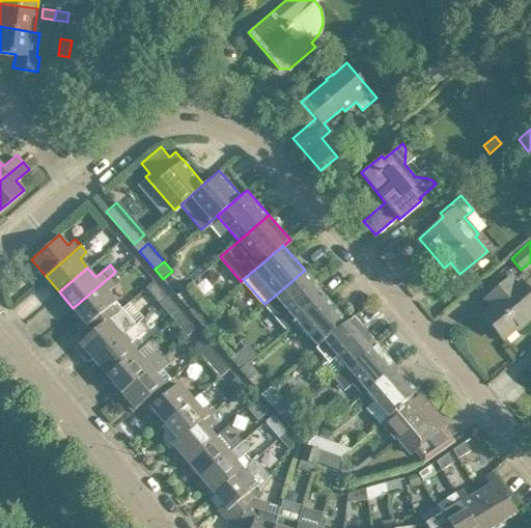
[(296,321),(326,296),(305,270),(275,296),(264,304),(286,329),(296,321)]
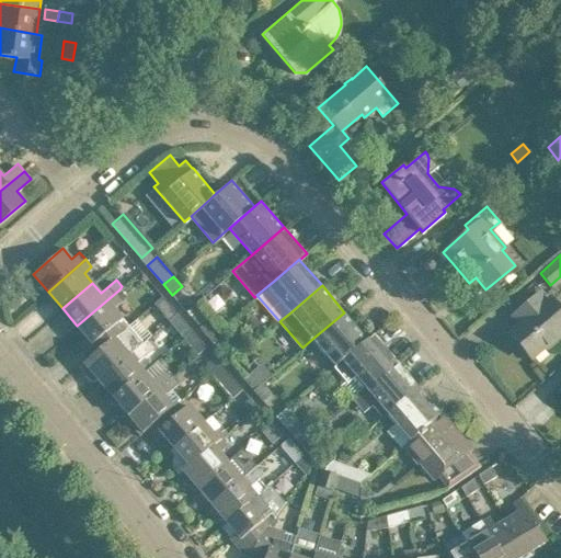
[(119,289),(77,326),(87,338),(82,342),(92,354),(93,354),(128,325),(113,307),(125,296),(119,289)]
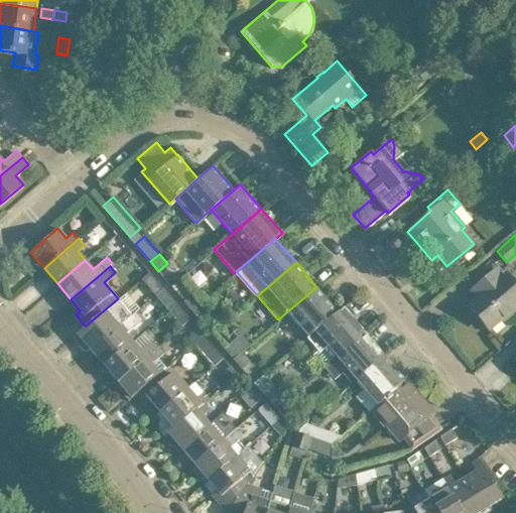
[(497,267),(474,287),(481,295),(469,304),(489,328),(501,316),(502,318),(515,306),(515,284),(506,273),(503,275),(497,267)]
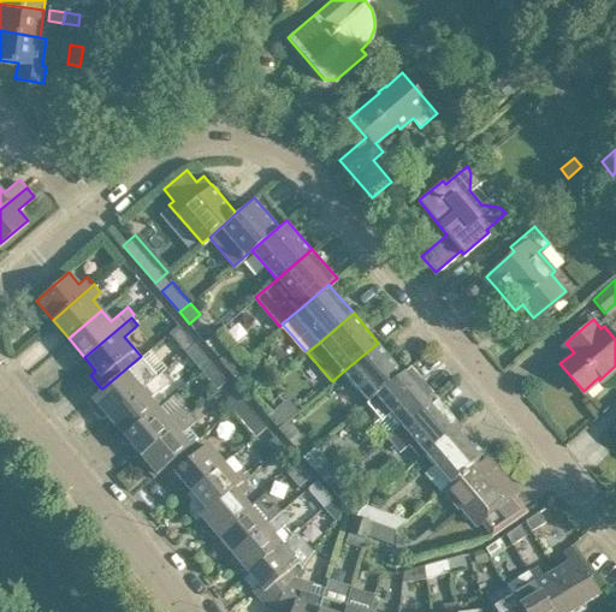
[(169,332),(185,350),(194,342),(178,324),(169,332)]
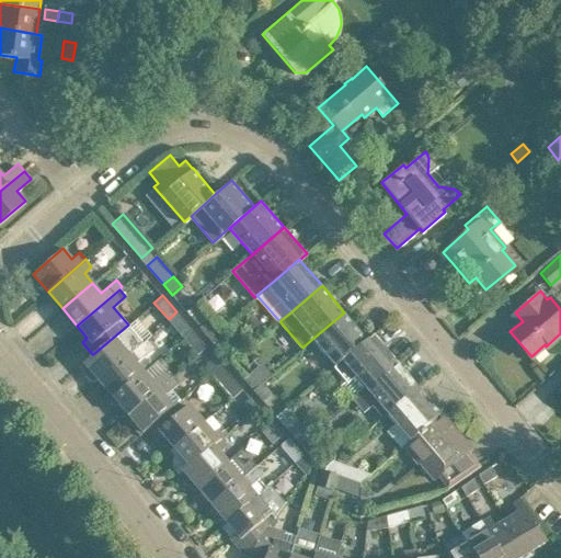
[(195,303),(186,310),(208,337),(217,330),(195,303)]
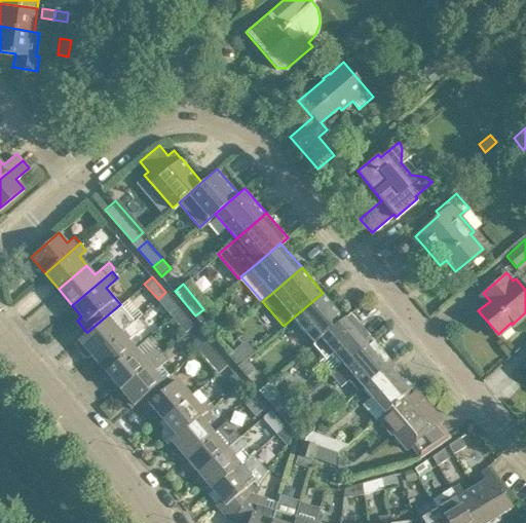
[(158,299),(172,315),(180,308),(165,292),(158,299)]
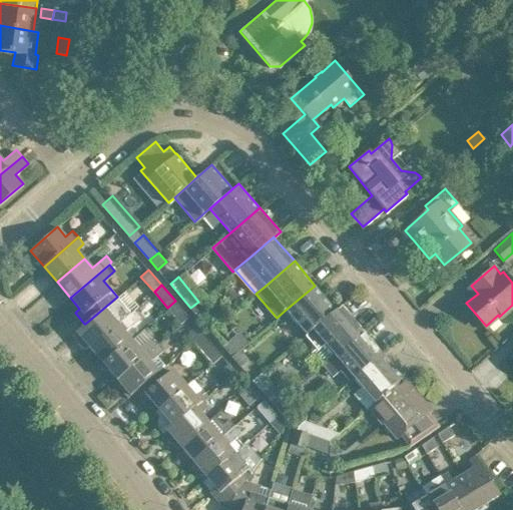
[(335,309),(315,286),(286,310),(307,334),(313,329),(336,310),(335,309)]
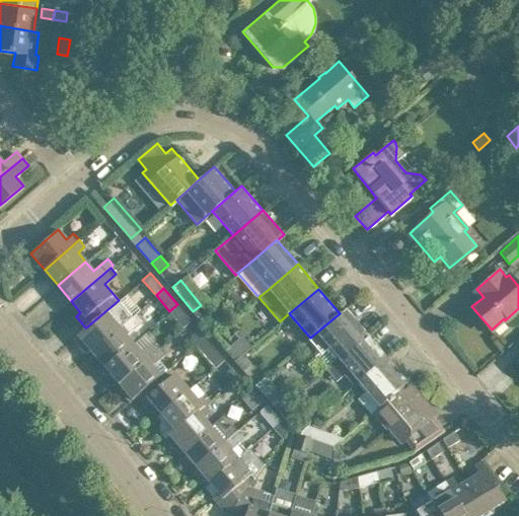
[(85,327),(77,335),(81,340),(79,342),(78,345),(84,351),(87,352),(89,349),(91,351),(132,315),(119,300),(86,327),(85,327)]
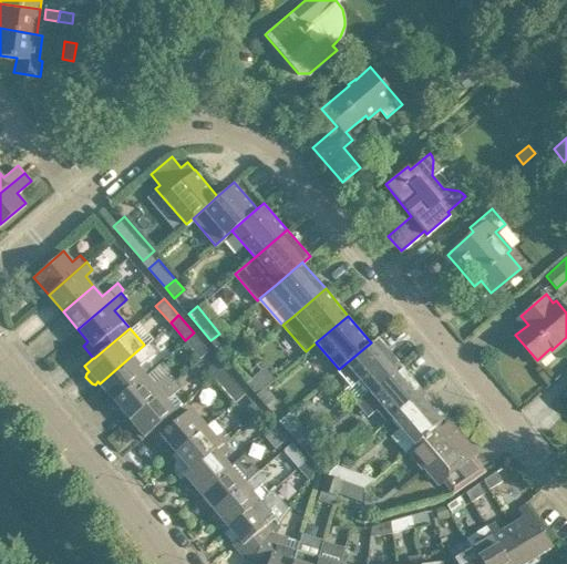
[(208,350),(194,332),(185,340),(199,357),(208,350)]
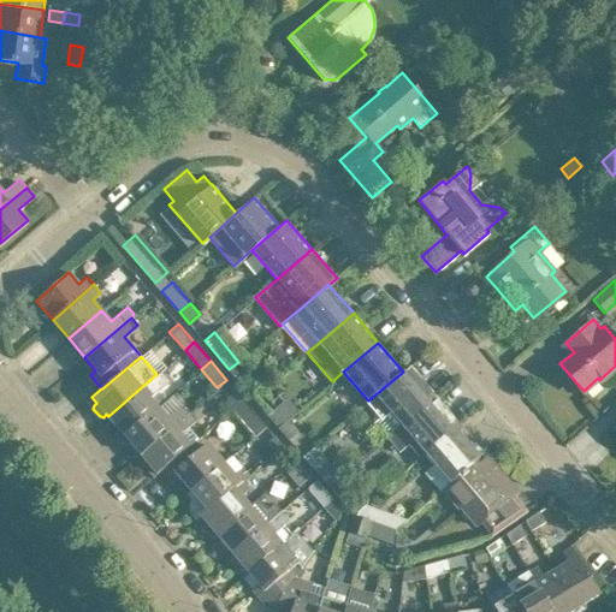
[(238,362),(229,369),(238,381),(248,373),(238,362)]
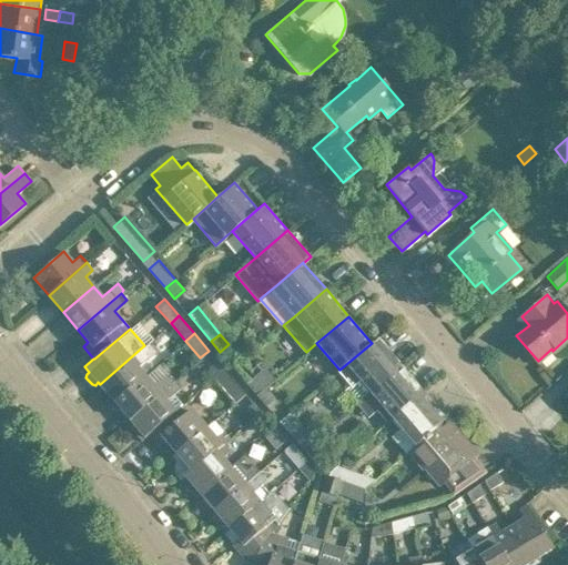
[(359,380),(368,391),(401,363),(377,336),(371,342),(372,343),(346,364),(340,370),(353,385),(359,380)]
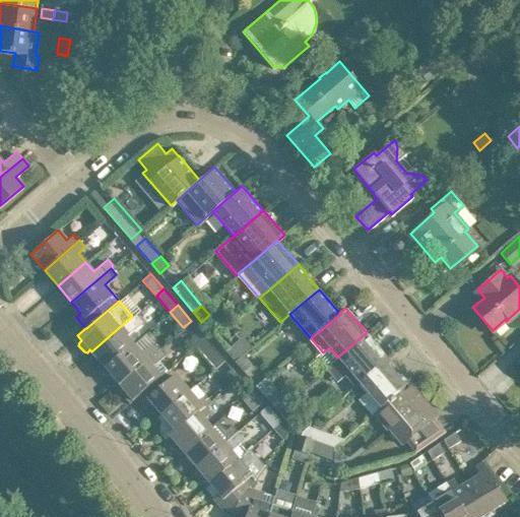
[(137,312),(132,316),(91,351),(105,367),(134,342),(127,335),(144,321),(137,312)]
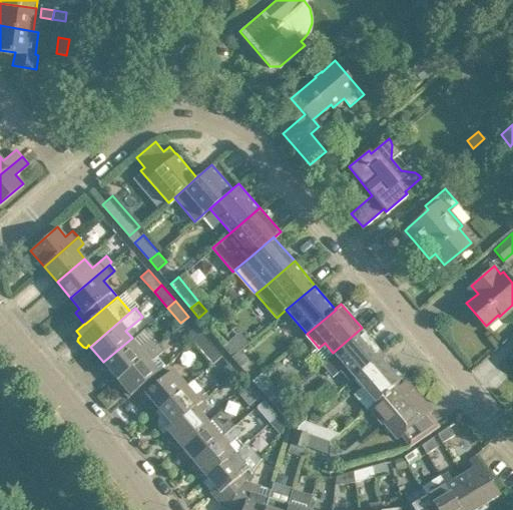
[(187,337),(192,340),(201,332),(193,322),(187,337)]
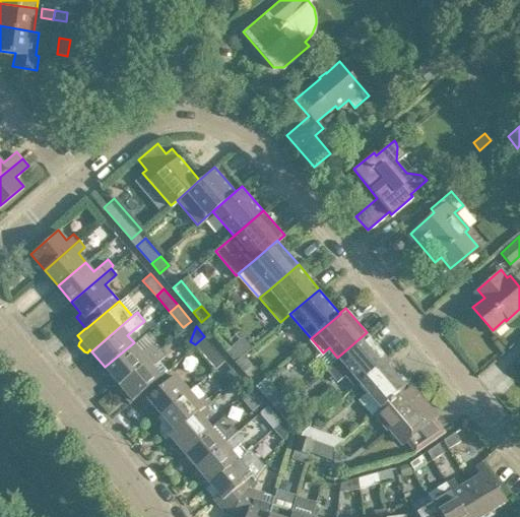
[(354,385),(359,382),(388,358),(367,332),(337,358),(326,368),(337,381),(345,374),(354,385)]
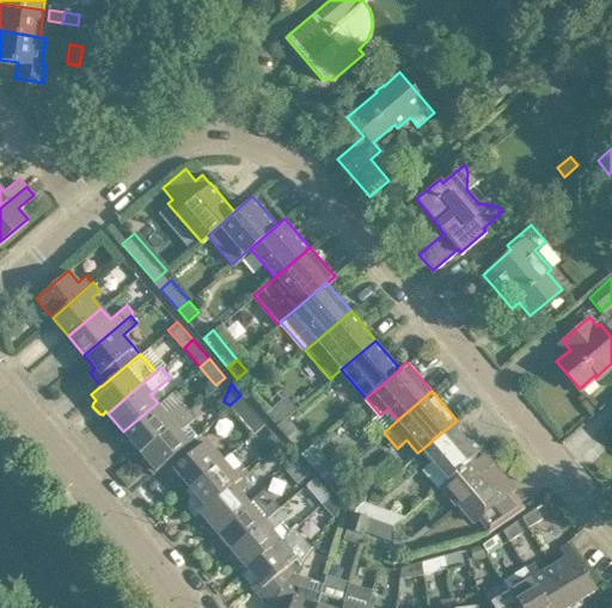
[(254,433),(264,423),(240,395),(230,405),(254,433)]
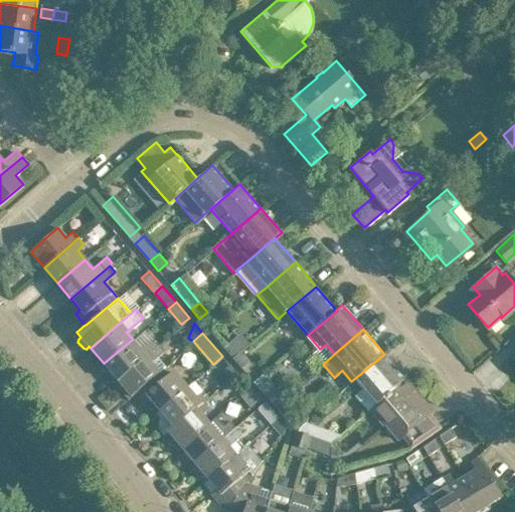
[(104,363),(118,379),(158,344),(153,338),(140,348),(133,339),(104,363)]
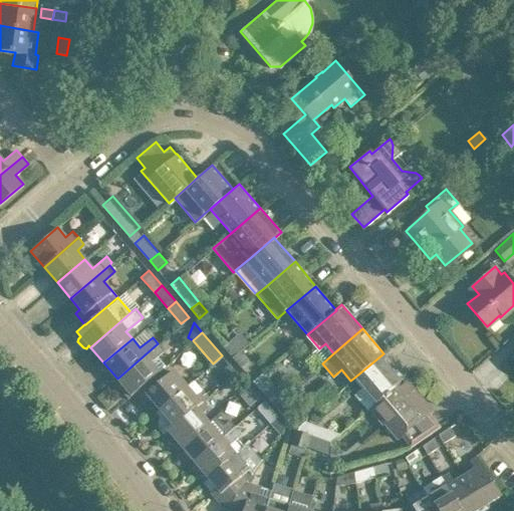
[(224,346),(233,356),(240,349),(232,340),(224,346)]
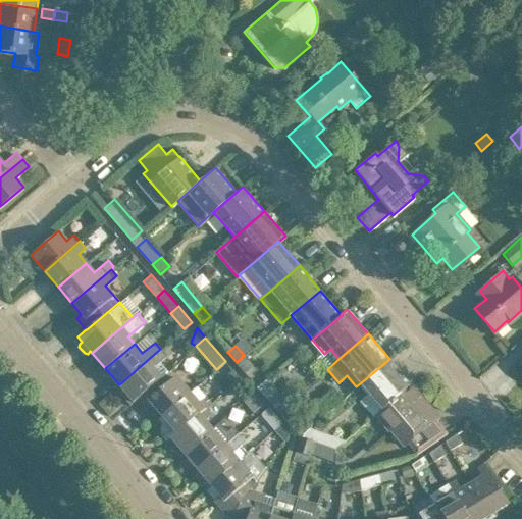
[(134,401),(138,397),(161,376),(167,371),(159,361),(166,356),(160,349),(119,384),(134,401)]
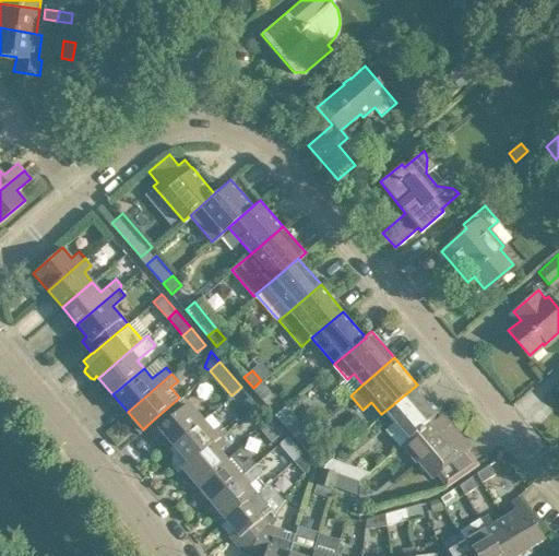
[(270,391),(261,380),(253,388),(262,399),(270,391)]
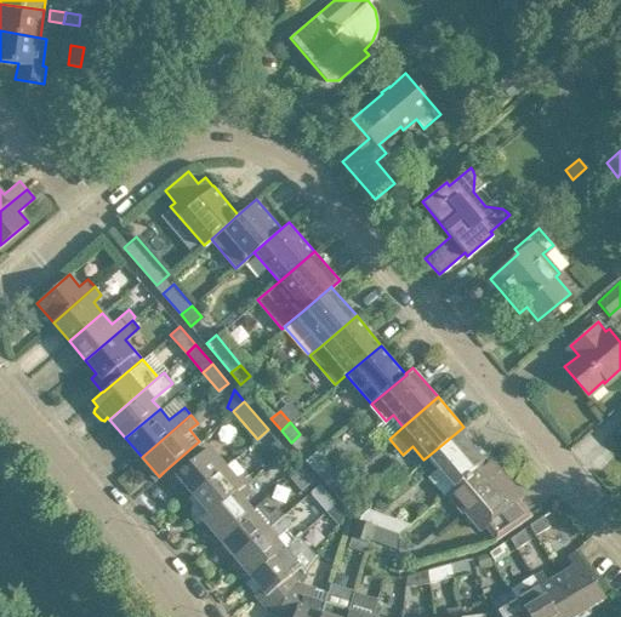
[(454,486),(489,456),(463,427),(428,456),(437,467),(454,486)]
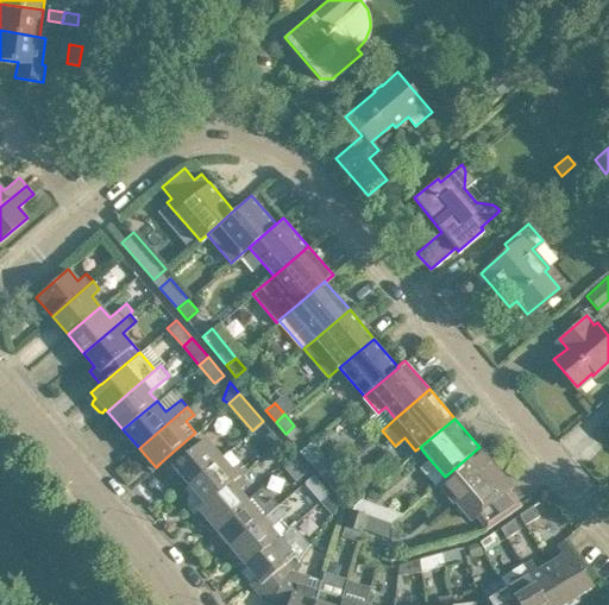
[(271,447),(280,440),(270,430),(263,436),(271,447)]
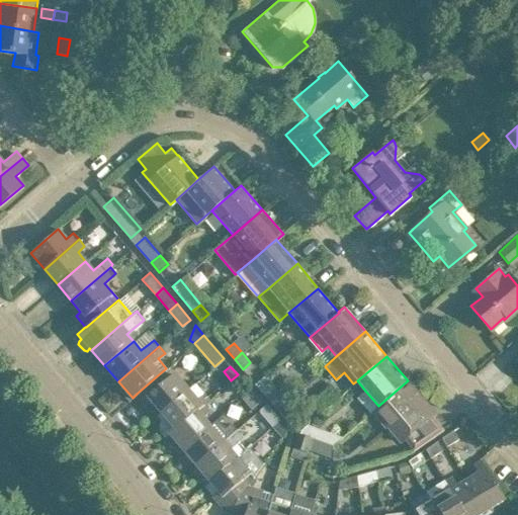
[(165,380),(160,373),(137,394),(146,405),(151,402),(160,412),(189,388),(175,371),(165,380)]
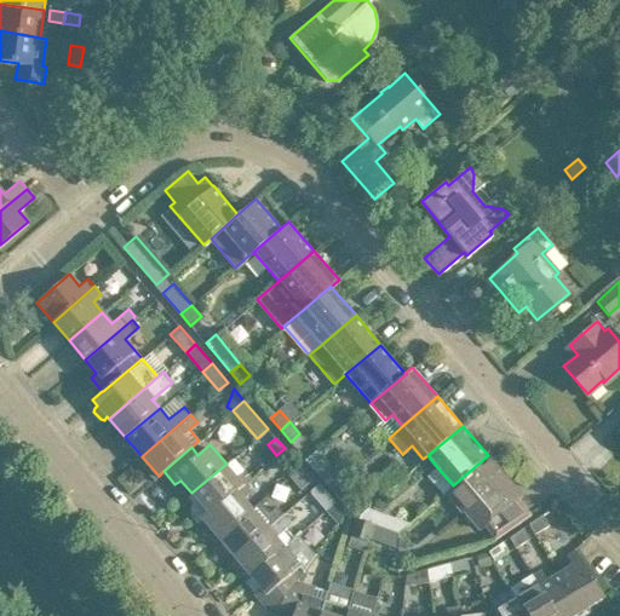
[(285,448),(276,455),(280,459),(285,465),(293,458),(285,448)]
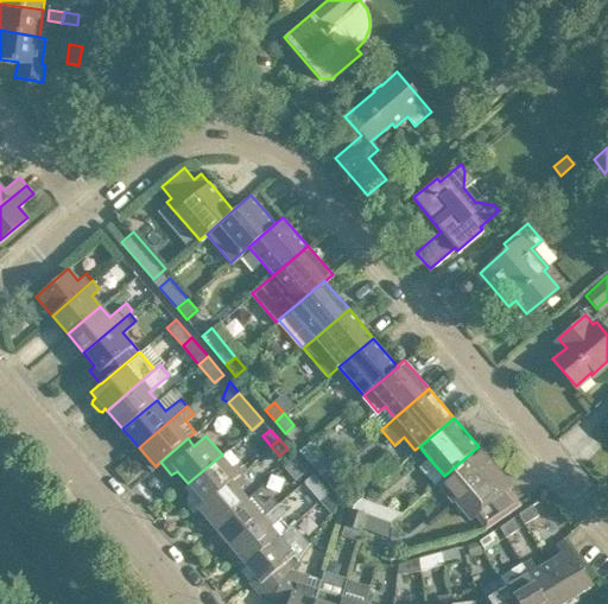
[(444,476),(441,478),(458,498),(455,502),(470,520),(476,516),(486,527),(521,503),(518,500),(506,487),(510,483),(479,446),(444,476)]
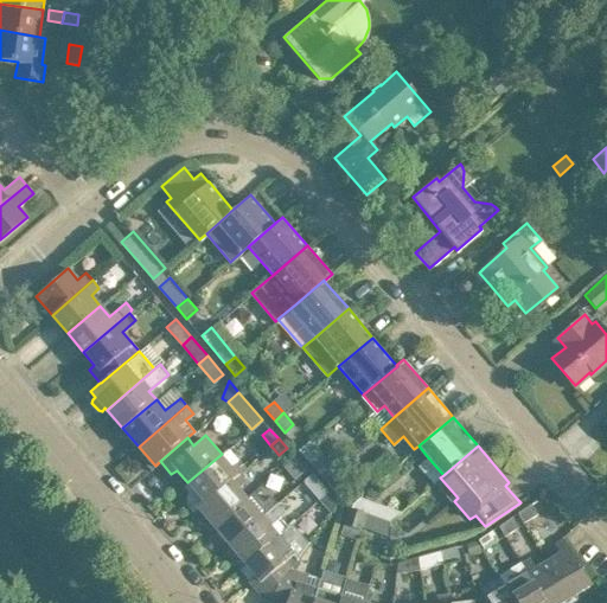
[(189,492),(186,496),(186,501),(189,506),(192,510),(193,511),(197,507),(197,506),(231,478),(231,479),(238,473),(241,472),(246,467),(229,448),(222,454),(187,482),(192,487),(191,487),(189,492)]
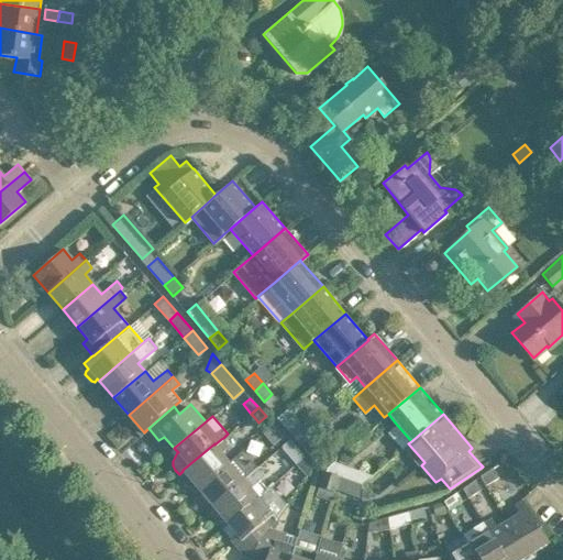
[(291,432),(300,443),(315,431),(306,420),(291,432)]
